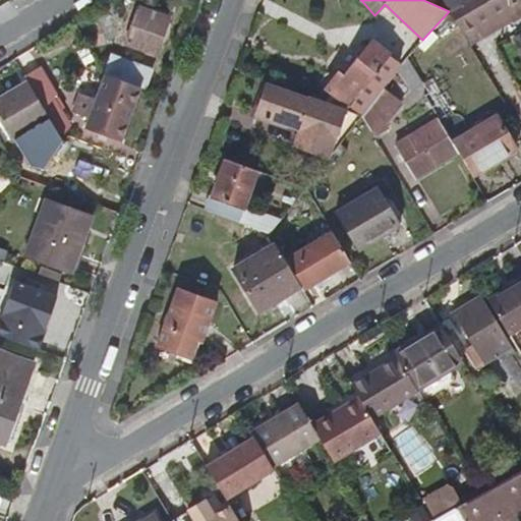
[(443,0),(449,10),(466,0),(443,0)]
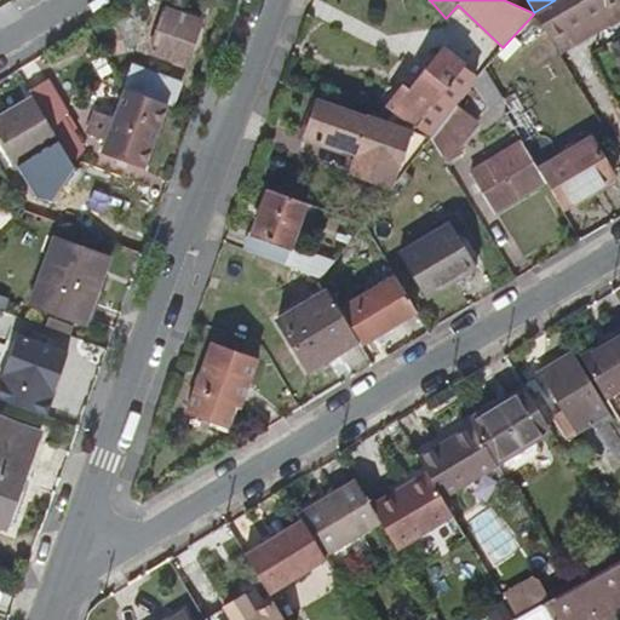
[(619,0),(555,0),(534,12),(535,13),(560,52),(613,21),(615,24),(619,19),(619,0)]
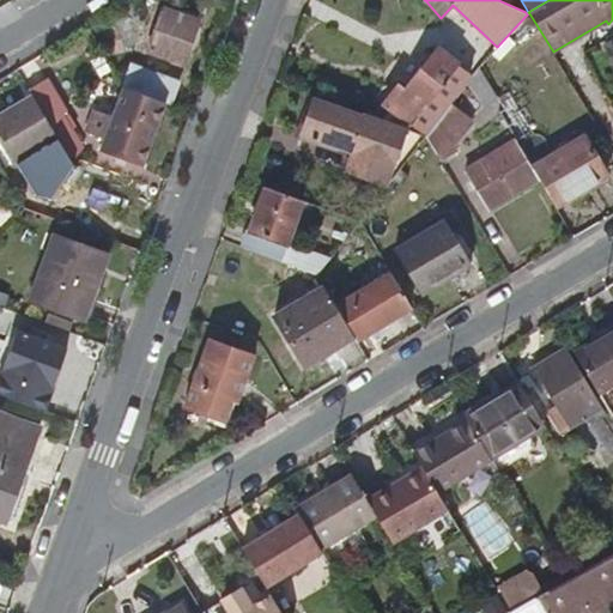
[(198,23),(164,10),(151,48),(183,60),(198,23)]
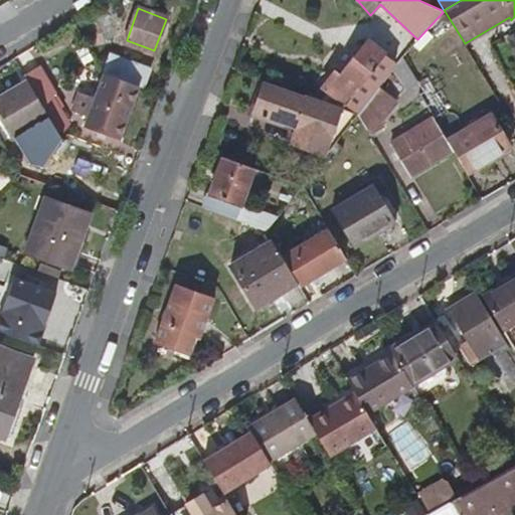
[(514,36),(506,42),(514,57),(514,36)]
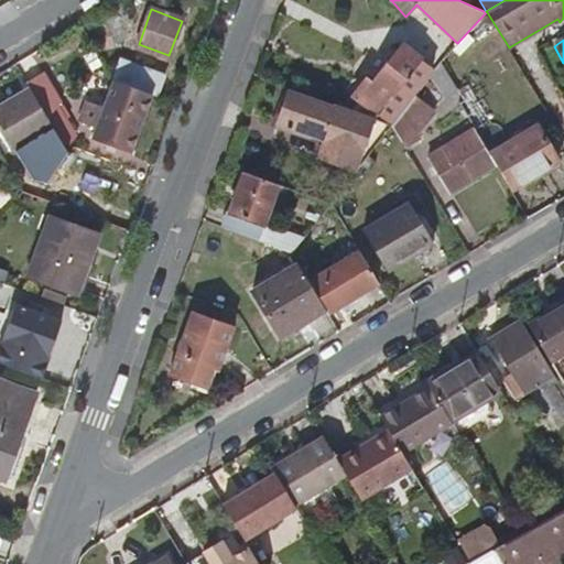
[(357,111),(392,125),(393,123),(405,107),(411,100),(416,94),(431,74),(434,69),(420,60),(423,55),(403,42),(399,49),(393,45),(386,55),(379,51),(364,73),(370,77),(357,96),(365,101),(357,111)]
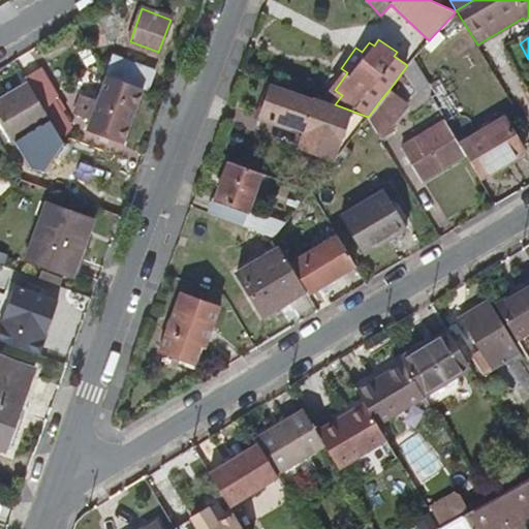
[(144,88),(147,89),(154,70),(117,55),(109,74),(144,88)]
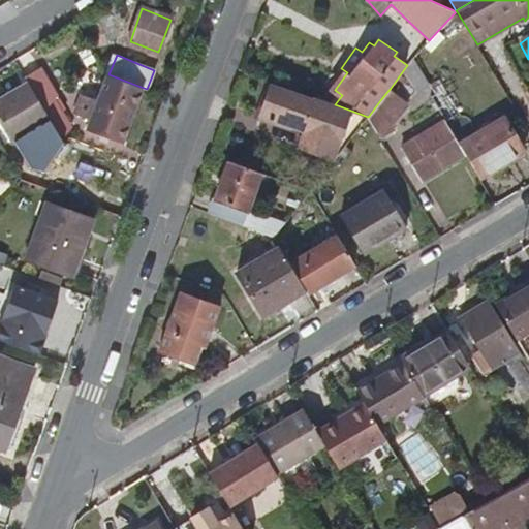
[(429,86),(412,59),(407,65),(404,69),(417,93),(429,86)]
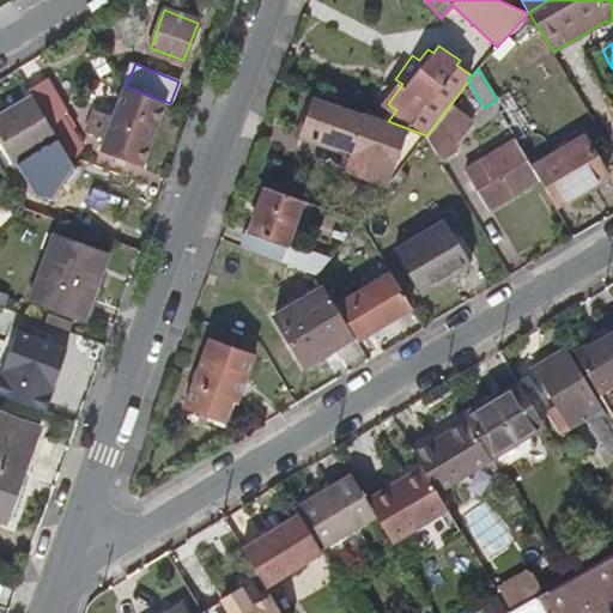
[(59,138),(66,149),(80,139),(46,82),(31,89),(34,93),(59,138)]
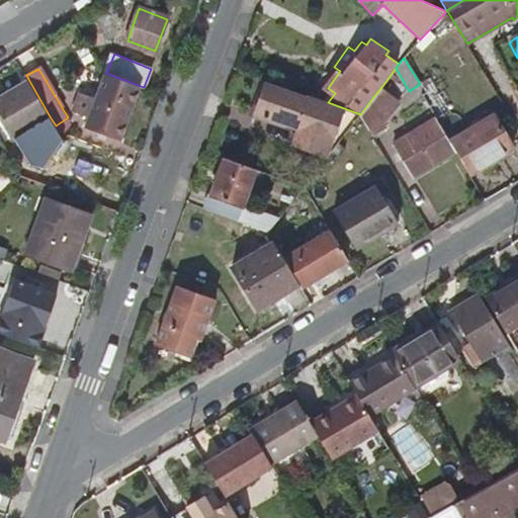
[(141,86),(106,73),(95,97),(77,92),(71,109),(87,116),(84,126),(120,140),(141,86)]
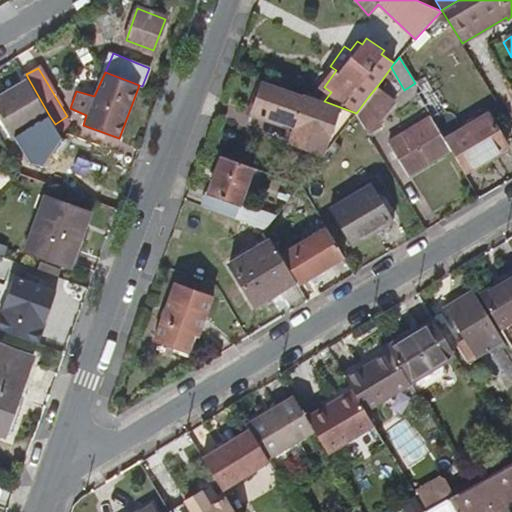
[(0,109),(17,135),(49,115),(28,78),(0,95),(0,109)]
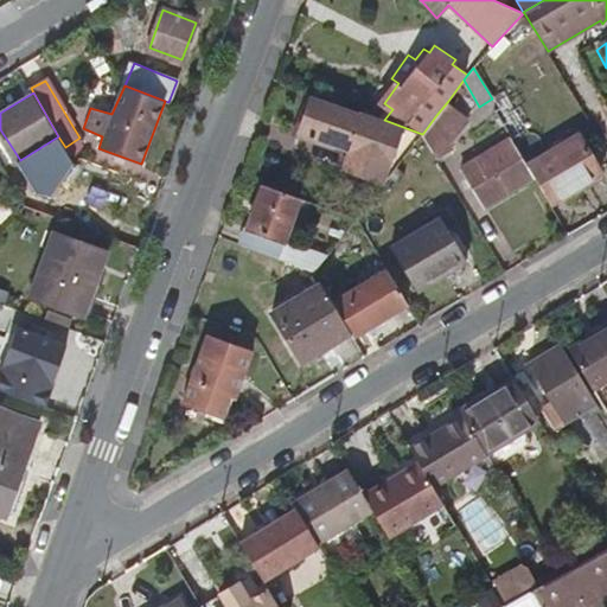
[(384,120),(362,112),(360,117),(312,100),(299,136),(347,154),(394,172),(400,164),(422,134),(384,120)]
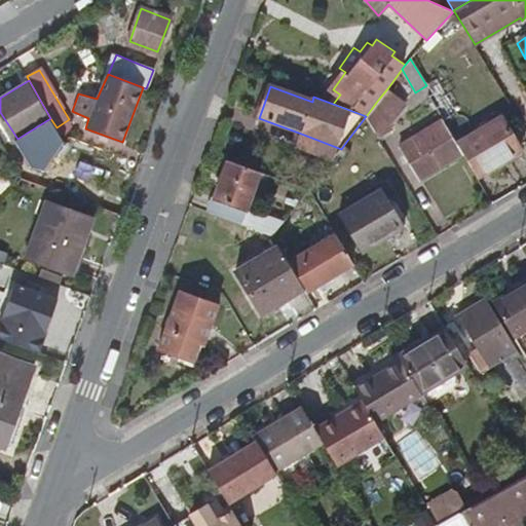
[(378,100),(367,115),(376,132),(380,137),(396,128),(392,123),(408,104),(388,87),(383,94),(378,100)]
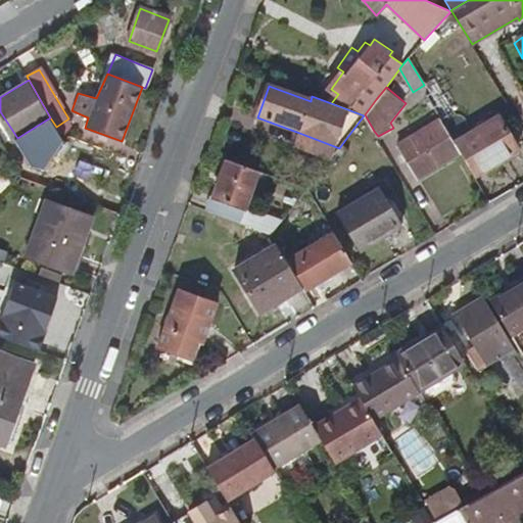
[(460,153),(473,175),(515,150),(496,119),(454,143),(460,153)]
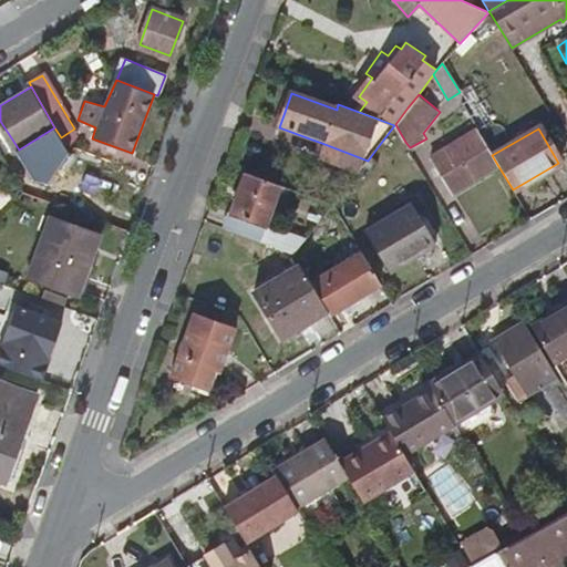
[(492,155),(478,132),(433,161),(453,194),(498,166),(492,155)]
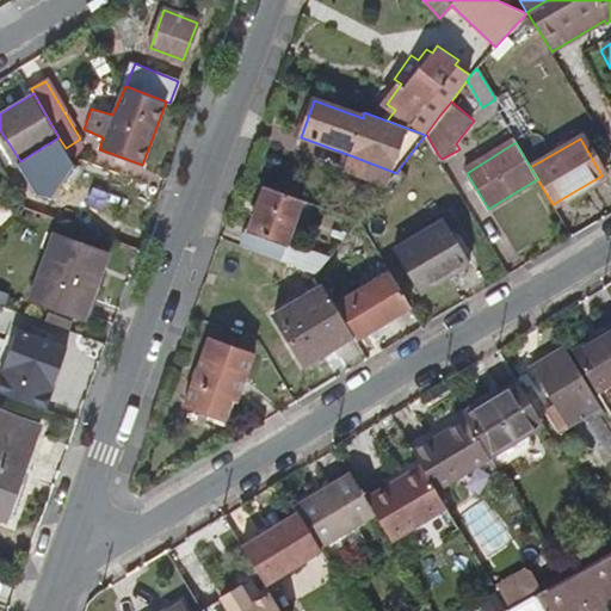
[(396,173),(350,155),(341,176),(382,191),(396,173)]
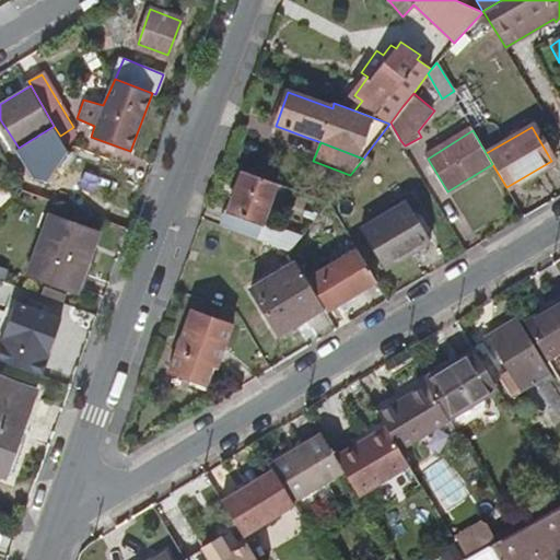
[(279,182),(245,168),(224,225),(258,238),(289,249),(303,233),(265,220),(279,182)]
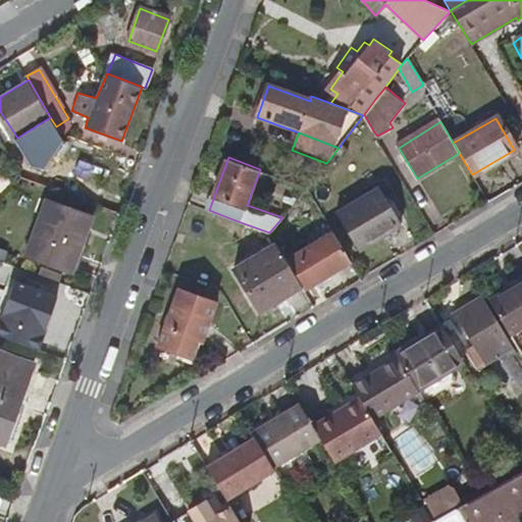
[(400,222),(377,187),(336,210),(356,247),(400,222)]
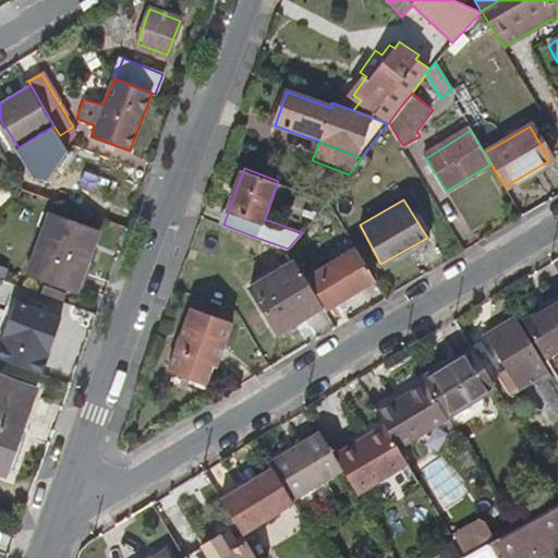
[(95,234),(49,217),(27,275),(74,291),(95,234)]
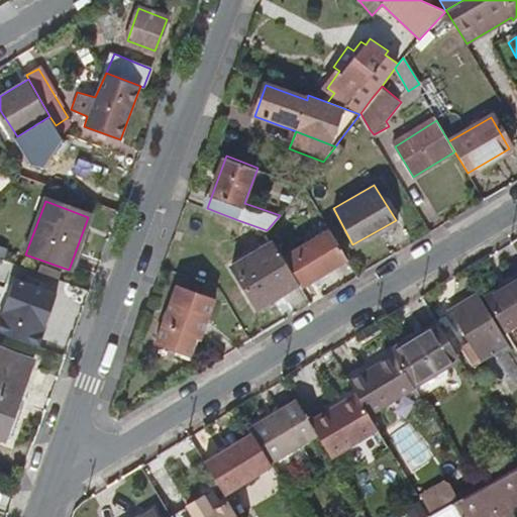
[(299,283),(299,284),(346,256),(329,227),(282,254),(299,283)]
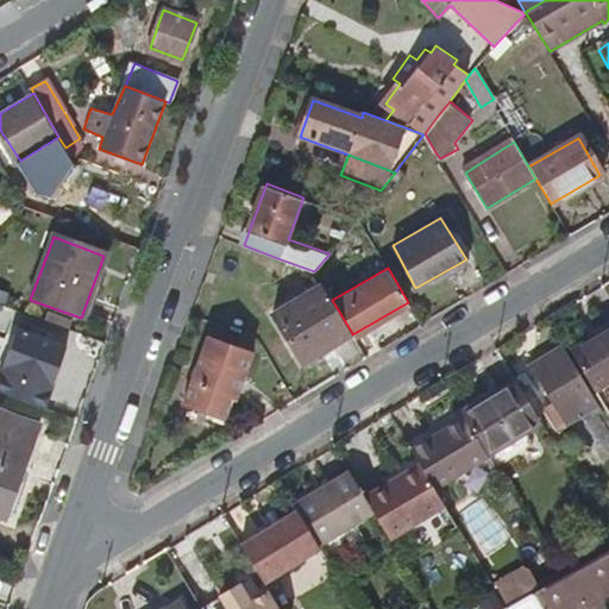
[(319,352),(352,333),(332,300),(319,277),(271,306),(300,357),(316,349),(319,352)]
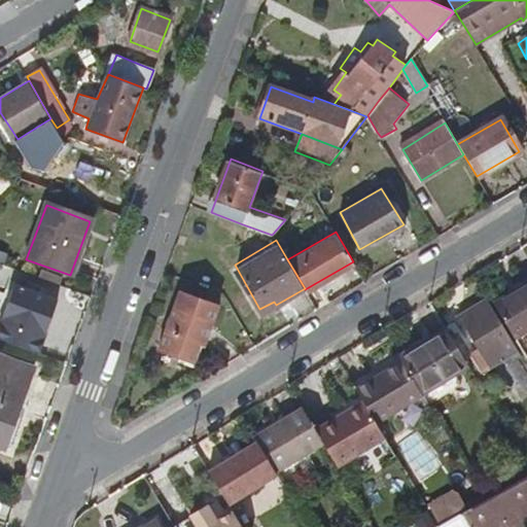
[(29,280),(27,287),(43,293),(45,286),(29,280)]
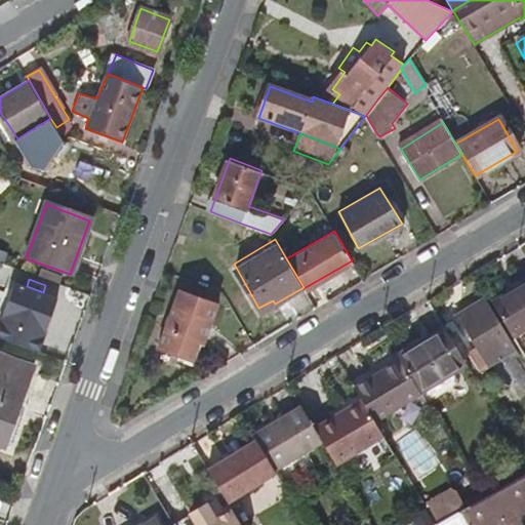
[(524,279),(492,298),(521,348),(524,346),(524,279)]
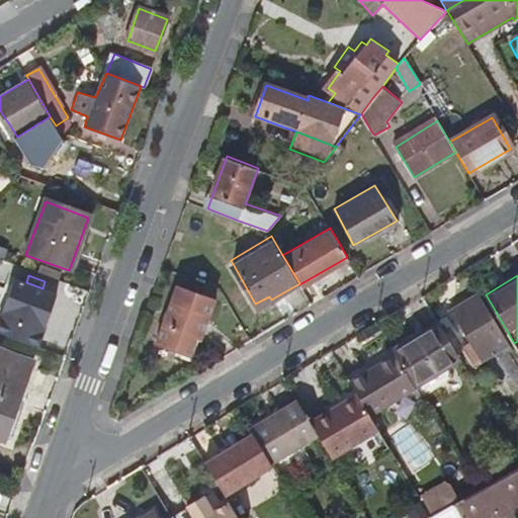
[(0,332),(38,346),(58,293),(42,288),(26,282),(14,278),(0,317),(0,332)]
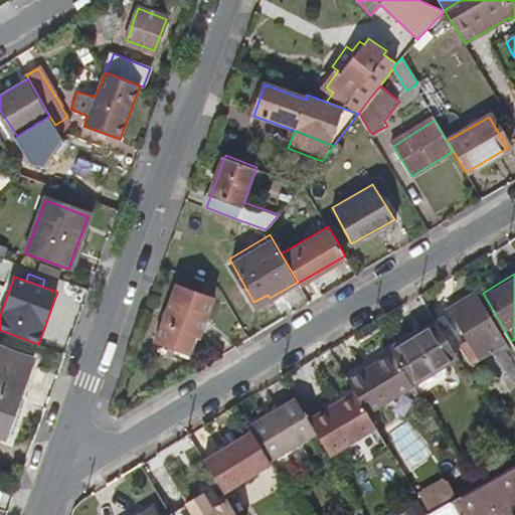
[(213,297),(177,285),(157,339),(188,349),(194,333),(200,335),(213,297)]
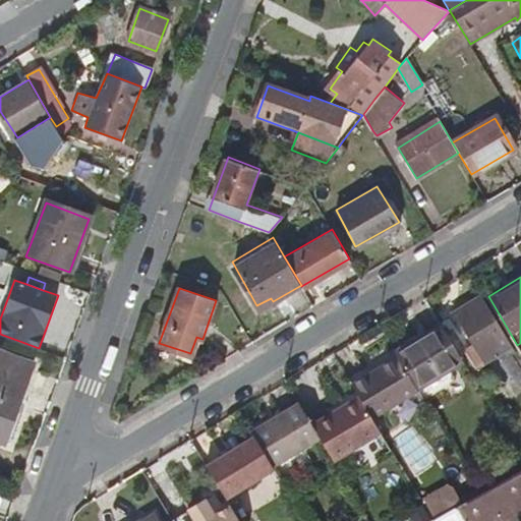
[(482,314),(488,311),(480,297),(453,312),(462,328),(466,327),(473,343),(467,346),(476,361),(483,357),(485,360),(509,346),(499,328),(493,331),(482,314)]
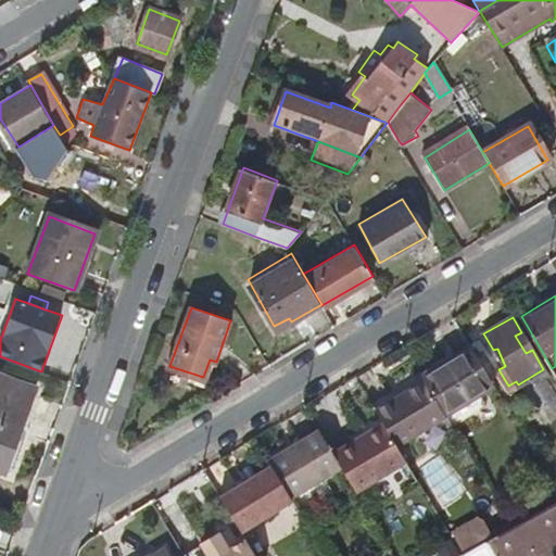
[(532,350),(521,332),(515,336),(526,353),(532,350)]
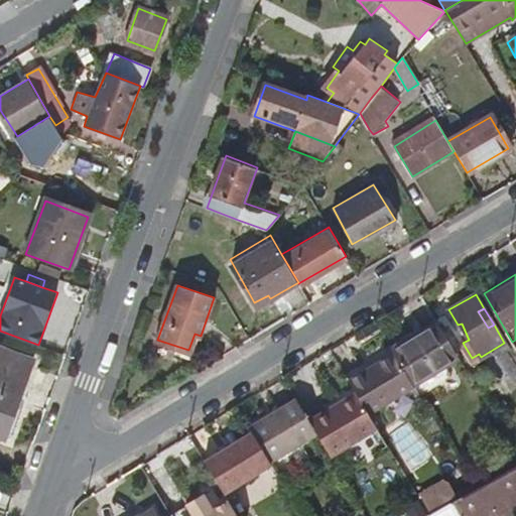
[(460,358),(437,321),(392,348),(395,353),(414,385),(460,358)]
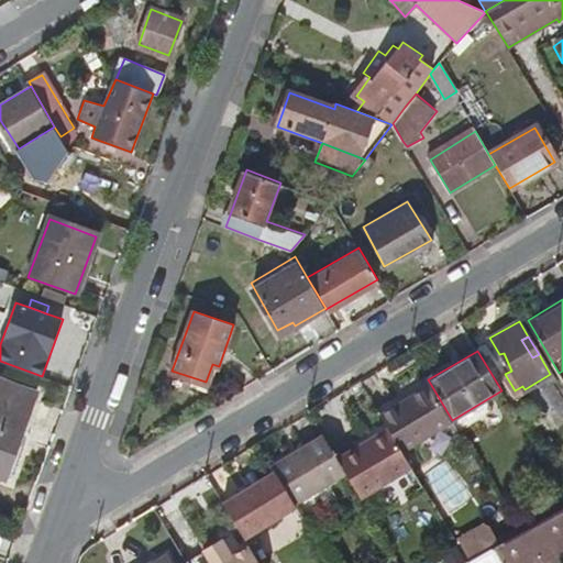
[(0,473),(7,476),(35,392),(0,377),(0,473)]
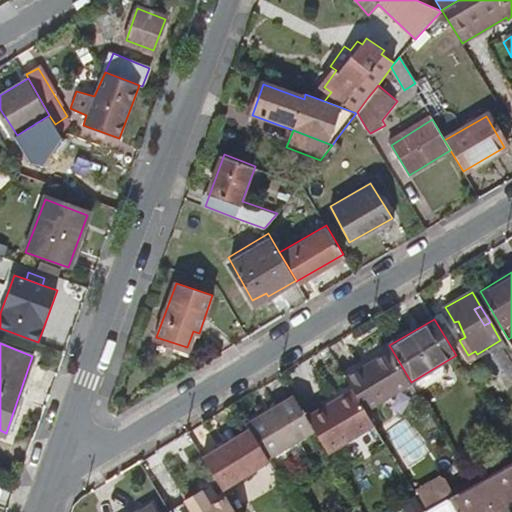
[(511,356),(504,345),(493,352),(511,378),(511,356)]
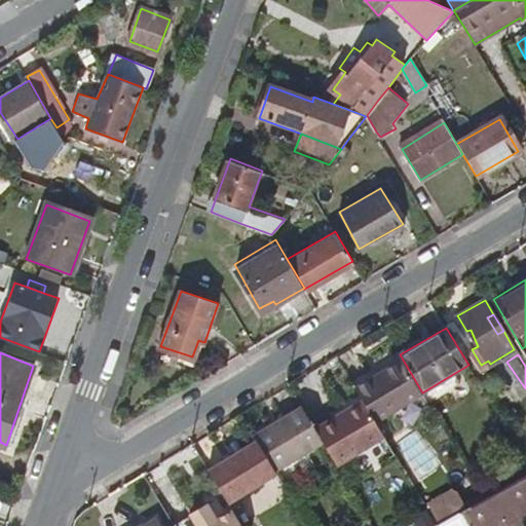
[(403,360),(355,387),(364,400),(375,420),(422,392),(403,360)]
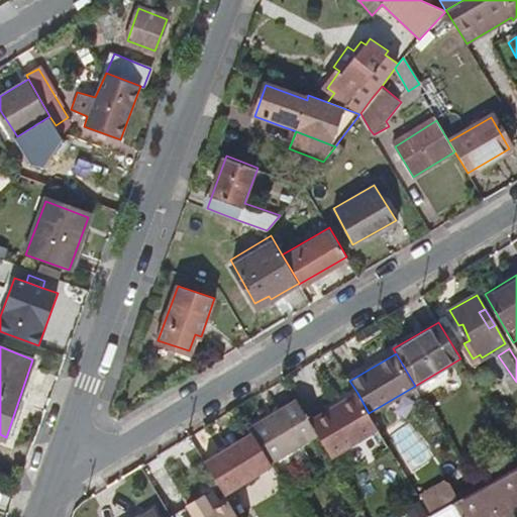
[(502,379),(495,367),(481,377),(488,388),(502,379)]
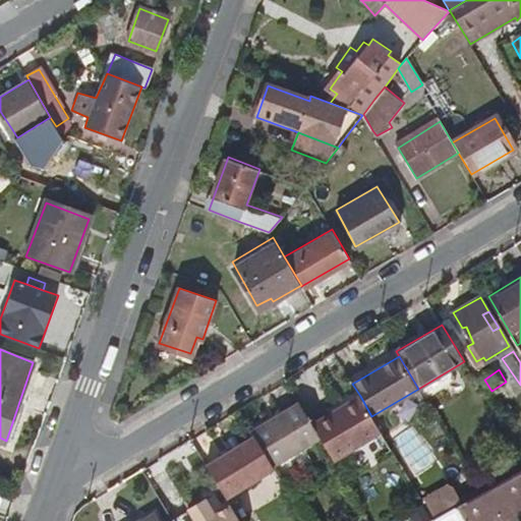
[(371,416),(360,396),(312,424),(320,437),(335,460),(382,431),(371,416)]
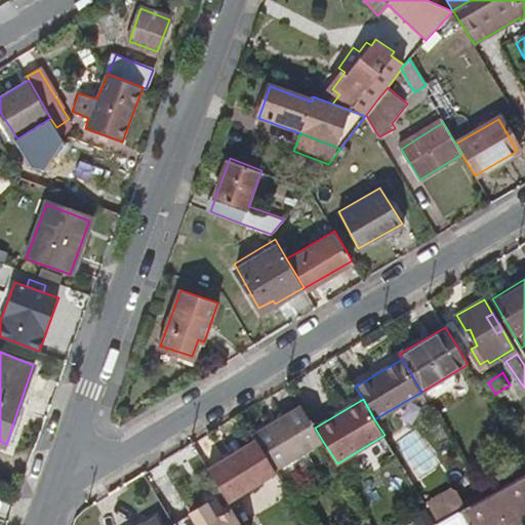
[(315,428),(301,406),(253,435),(256,439),(275,470),(322,440),(315,428)]
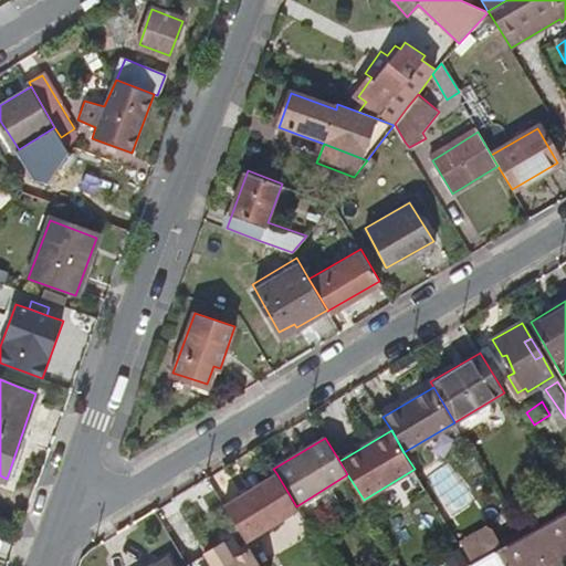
[(276,473),(224,504),(245,540),(297,509),(296,506),(276,473)]
